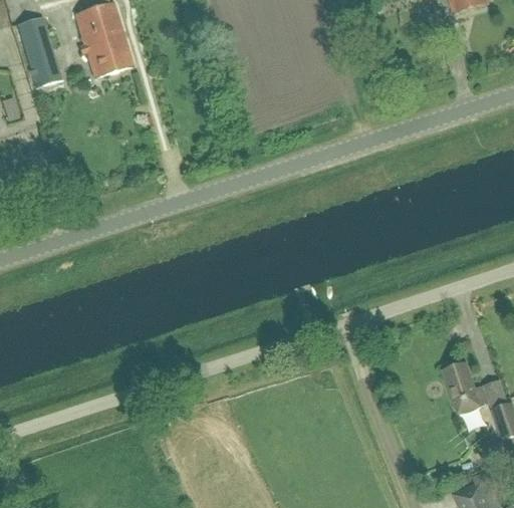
[(449,0),(453,12),(489,1),(489,0),(449,0)]
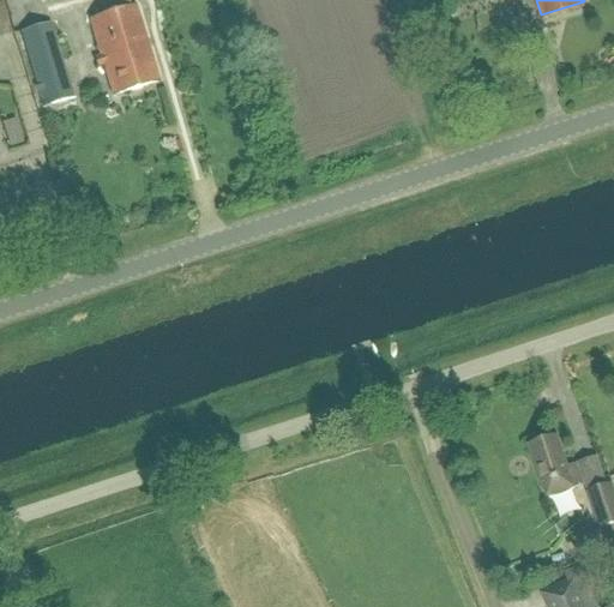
[(157,76),(134,1),(89,16),(112,90),(157,76)]
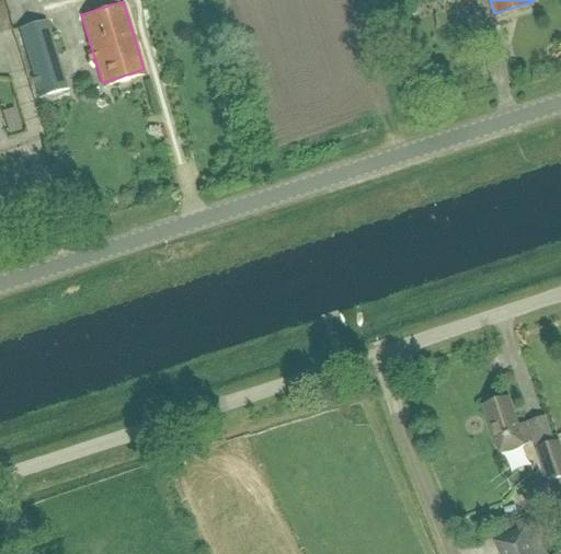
[(67,85),(45,16),(16,25),(39,94),(67,85)]
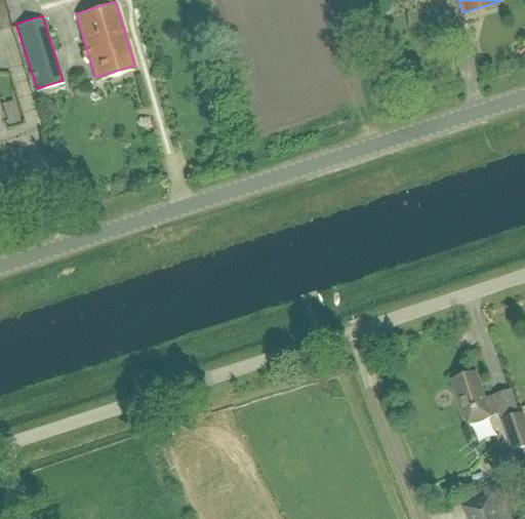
[(484,394),(475,368),(452,376),(468,421),(498,409),(492,391),(484,394)]
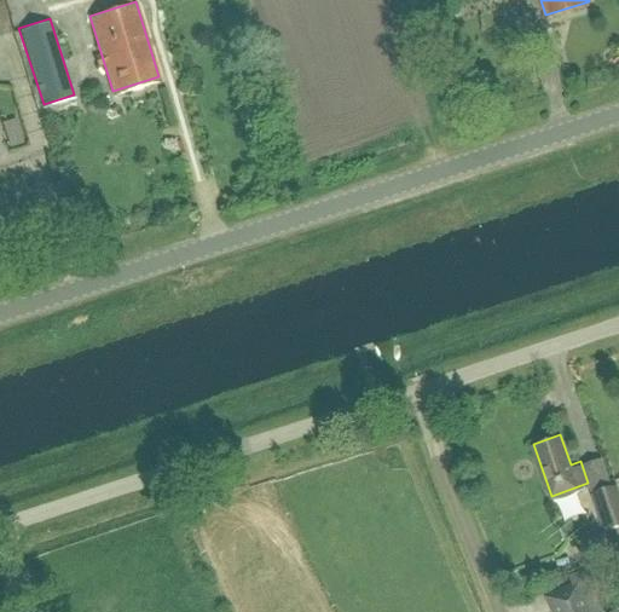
[(618,523),(618,497),(614,483),(590,491),(603,530),(618,523)]
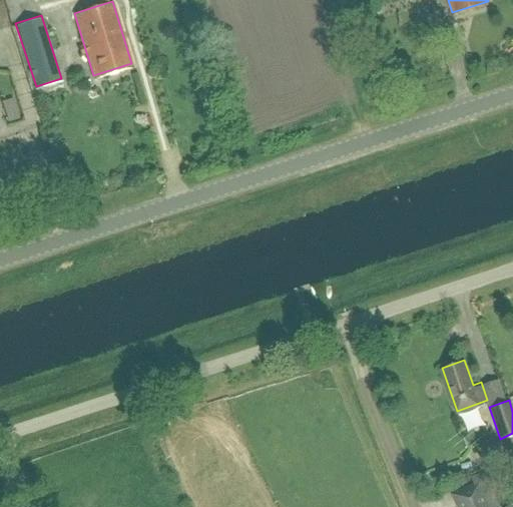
[(512,506),(512,504),(506,506),(499,506),(483,470),(472,474),(476,482),(454,492),(461,506),(512,506)]
